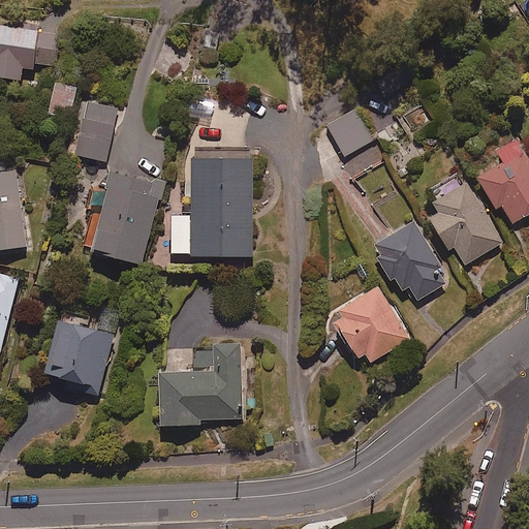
[(0,23),(0,79),(23,83),(26,67),(34,68),(35,63),(56,66),(62,34),(0,23)]
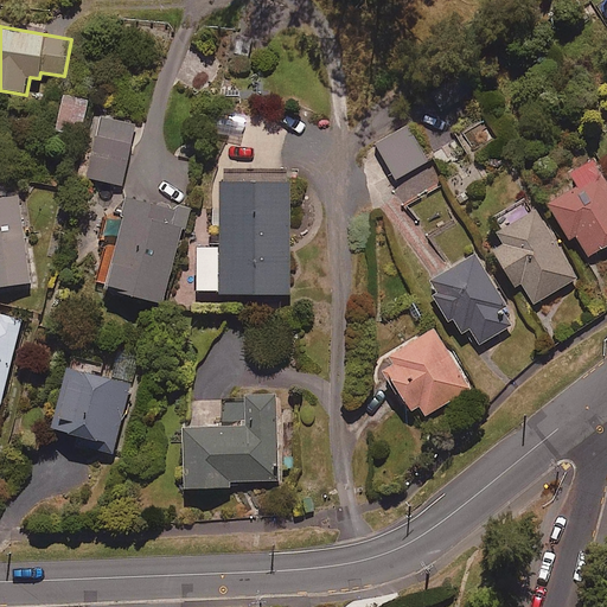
[(247,63),(254,40),(234,33),(225,56),(247,63)]
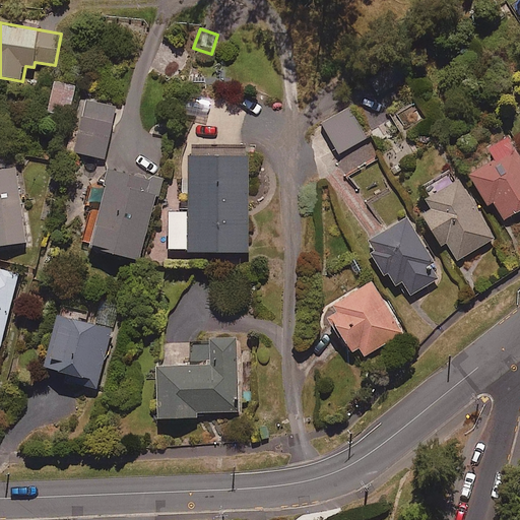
[(77,86),(53,80),(45,113),(69,119),(77,86)]
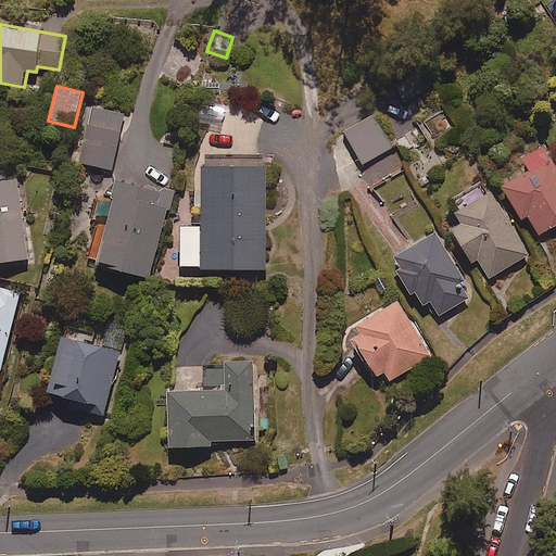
[(124,116),(89,108),(75,164),(111,173),(124,116)]
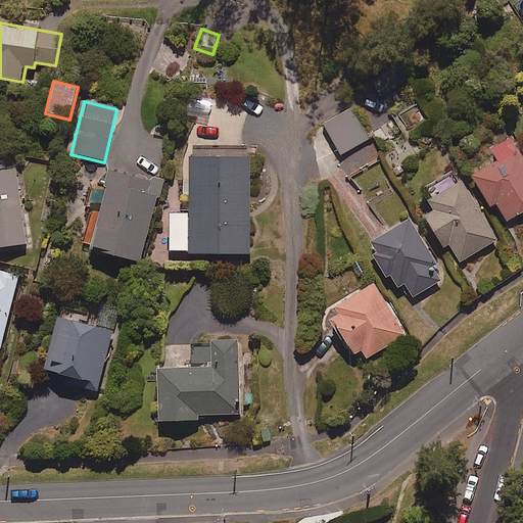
[(351,108),(323,125),(340,156),(369,140),(351,108)]
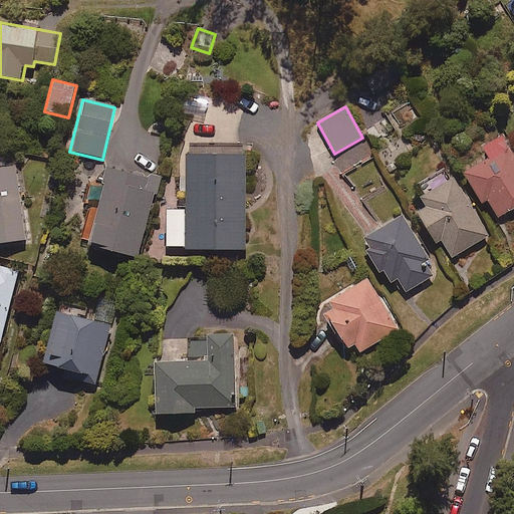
[(486,161),(462,175),(480,204),(488,200),(500,219),(513,209),(513,156),(501,135),(479,149),(486,161)]
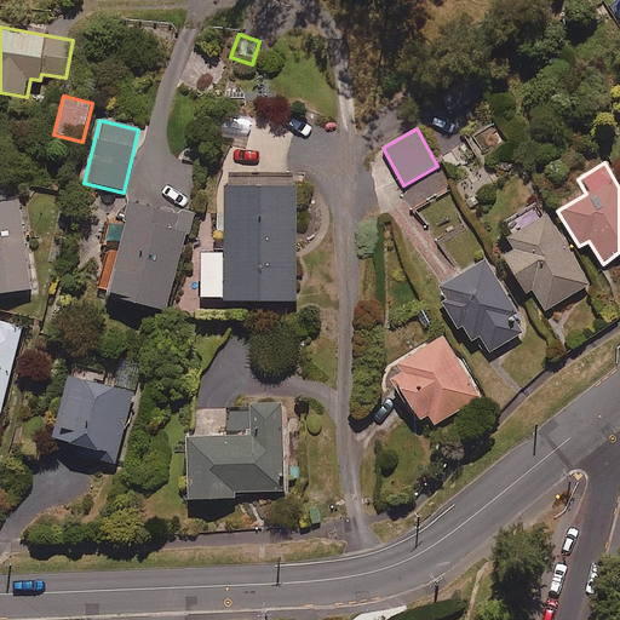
[(297,187),(223,187),(223,300),(297,300),(297,187)]
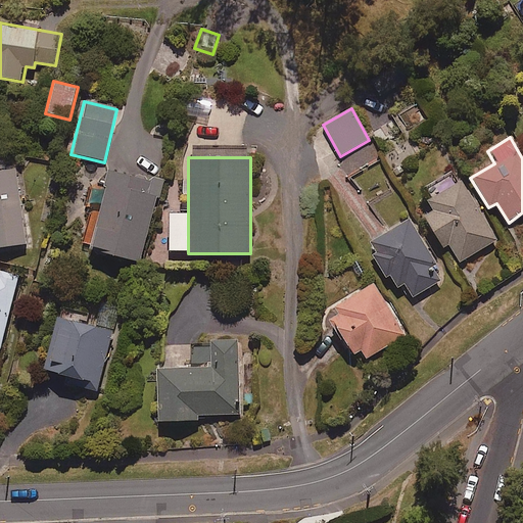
[(19,168),(0,170),(0,247),(31,243),(19,168)]
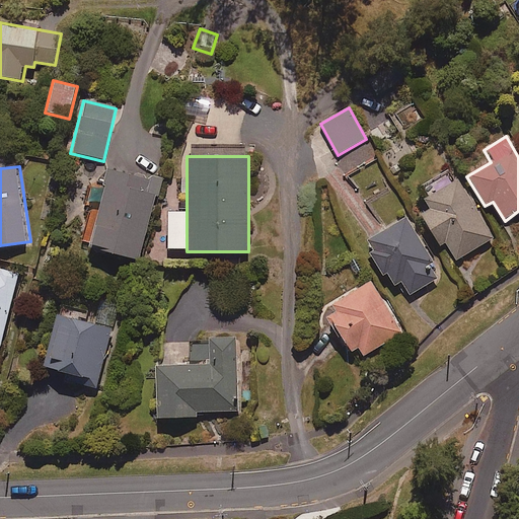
[(149,180),(106,169),(85,249),(139,264),(157,197),(146,194),(149,180)]
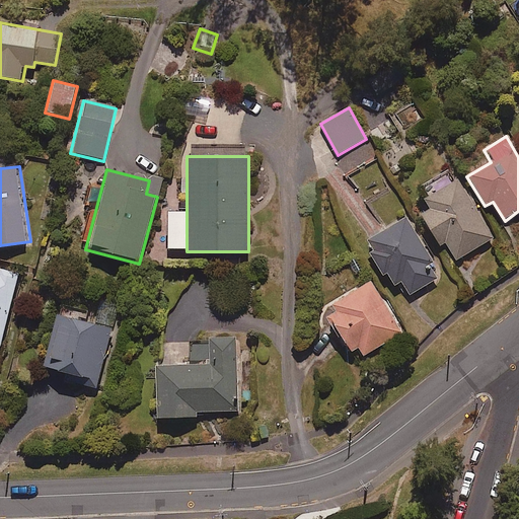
[(495,238),(457,178),(421,200),(427,210),(418,215),(437,246),(445,242),(456,262),(495,238)]
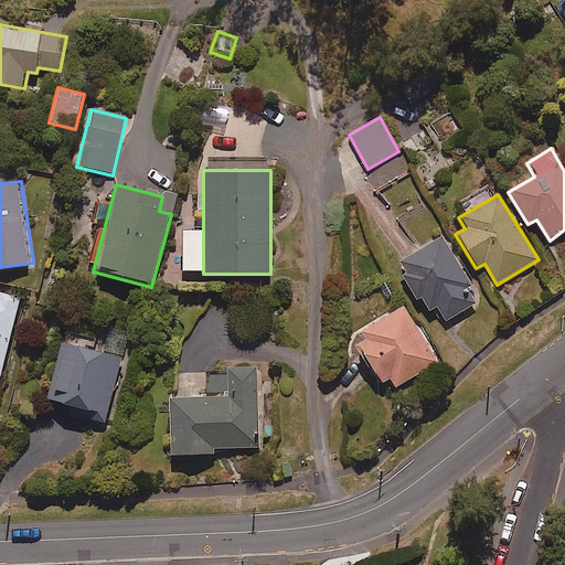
[(472,287),(443,237),(401,264),(407,274),(400,278),(416,304),(420,300),(428,312),(437,308),(446,322),(476,305),(467,290),(472,287)]
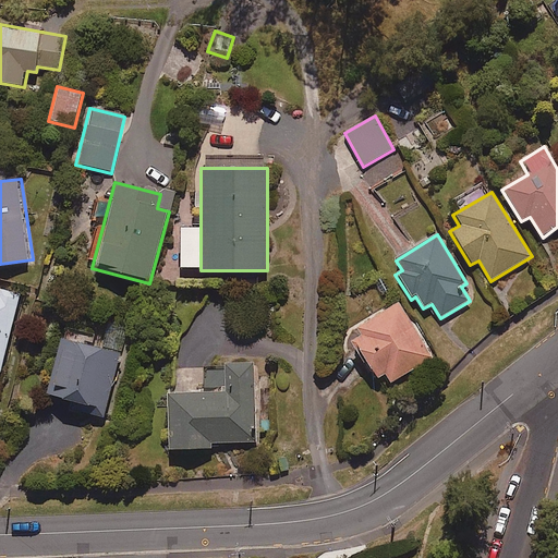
[(2,292),(0,291),(0,370),(5,372),(25,293),(5,288),(2,292)]
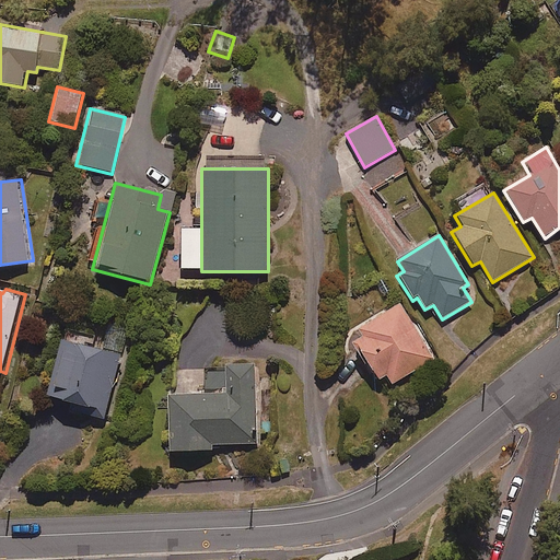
[(398,305),(357,331),(361,339),(351,346),(376,385),(385,378),(391,387),(433,360),(398,305)]
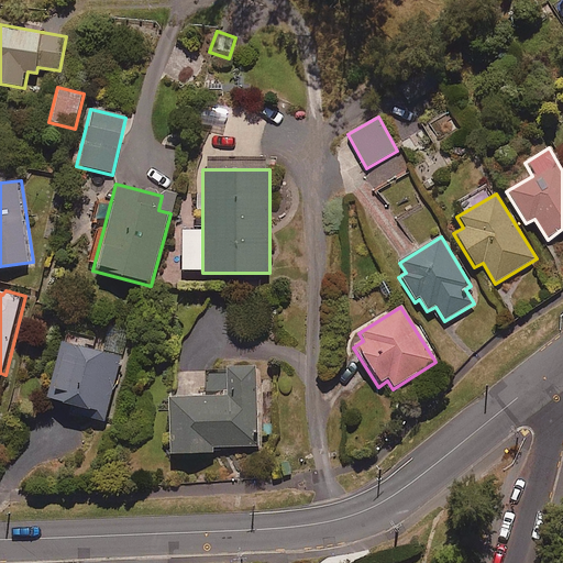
[(124,354),(67,340),(53,395),(77,401),(75,412),(108,420),(124,354)]
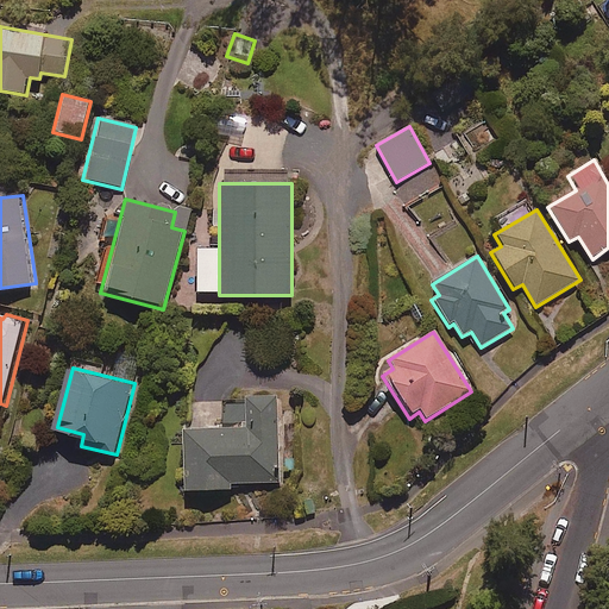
[(277,397),(243,400),(244,428),(179,432),(182,493),(230,490),(228,487),(281,483),(277,397)]
